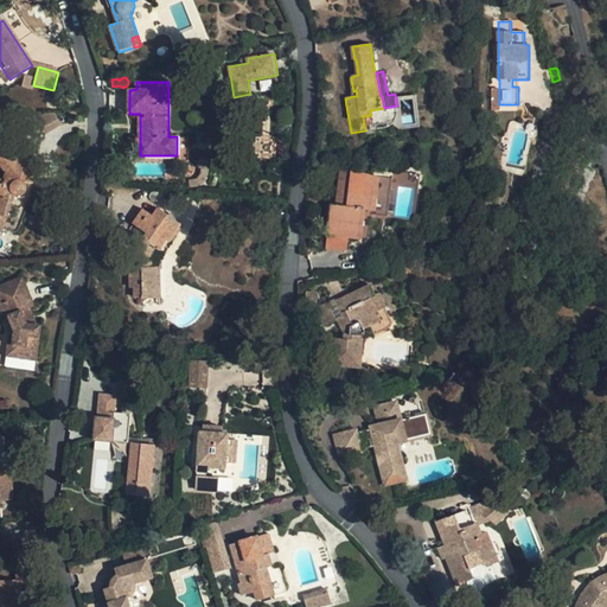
[(489,82),(489,103),(492,103),(493,93),(499,93),(499,82),(489,82)]
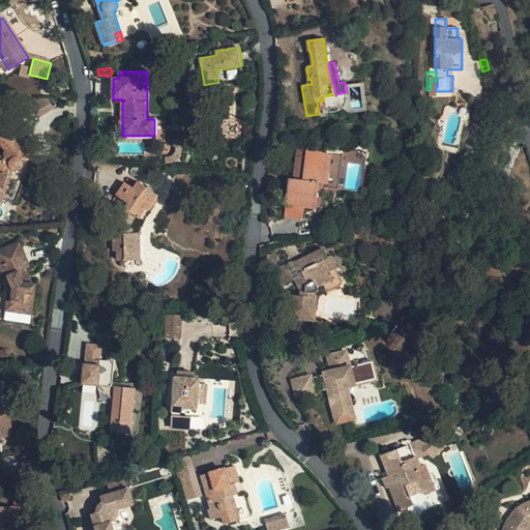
[(53,109),(47,96),(30,105),(37,117),(53,109)]
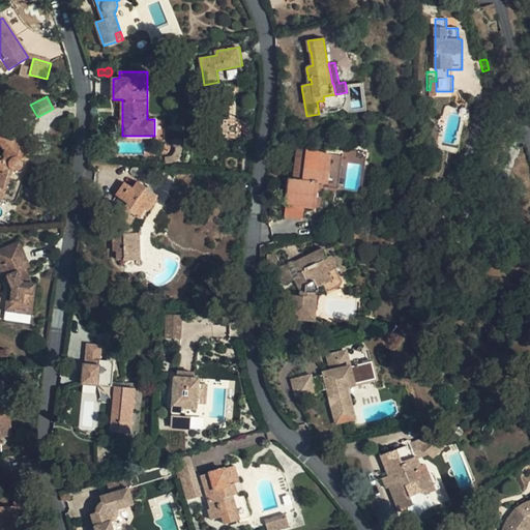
[(0,177),(0,193),(5,196),(13,171),(15,171),(17,172),(19,171),(22,170),(23,168),(24,166),(25,164),(37,152),(25,137),(26,135),(16,121),(5,129),(16,143),(6,150),(3,157),(1,157),(0,157),(0,173),(1,174),(0,177)]
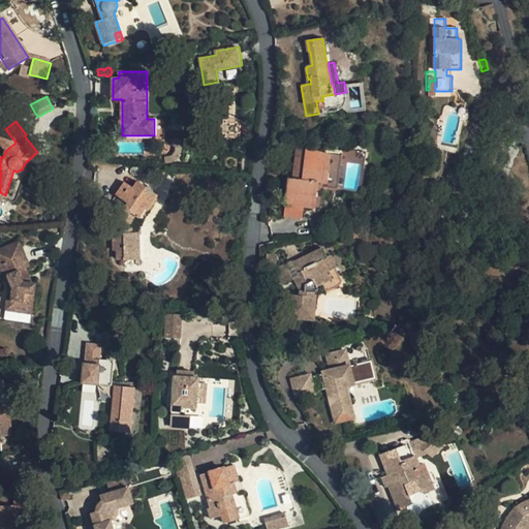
[(168,157),(167,157),(166,161),(169,161),(173,160),(176,159),(179,156),(180,155),(180,153),(181,151),(182,148),(181,143),(181,141),(180,139),(179,138),(177,137),(176,137),(174,138),(173,139),(172,141),(172,143),(172,145),(174,147),(176,147),(177,148),(177,150),(177,151),(175,154),(174,155),(172,156),(168,157)]
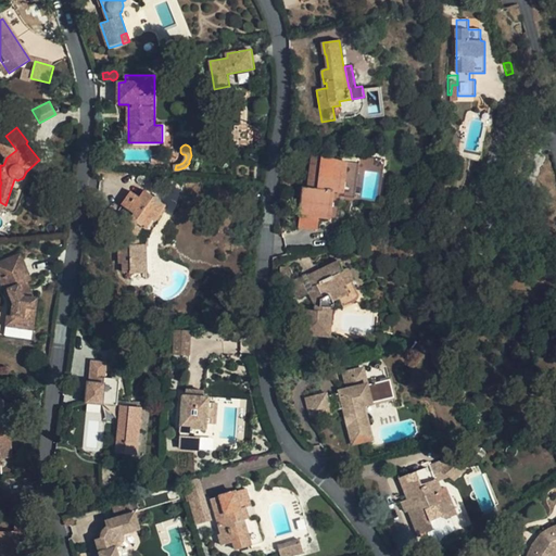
[(333,165),(321,163),(320,168),(312,167),(310,188),(304,187),(301,215),(330,218),(335,191),(342,192),(345,169),(333,168),(333,165)]
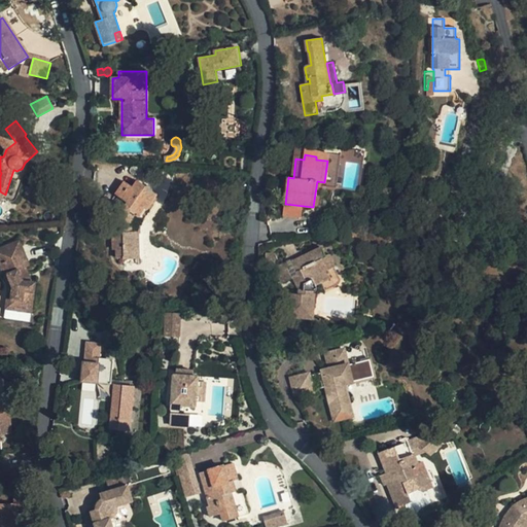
[(123,224),(116,222),(116,230),(112,230),(112,248),(116,249),(116,258),(124,258),(124,259),(139,258),(138,233),(132,232),(133,224),(135,218),(138,216),(143,219),(160,196),(139,180),(134,187),(126,181),(116,195),(129,204),(127,205),(123,206),(119,207),(117,210),(119,214),(119,215),(125,217),(123,224)]
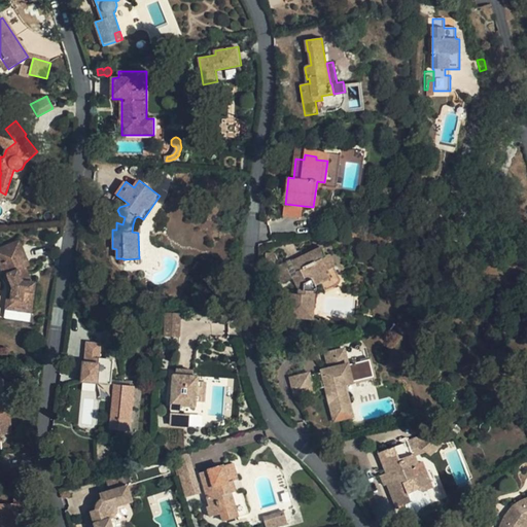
[(138,233),(139,233),(141,225),(144,219),(143,219),(138,216),(135,218),(133,224),(132,232),(138,233)]
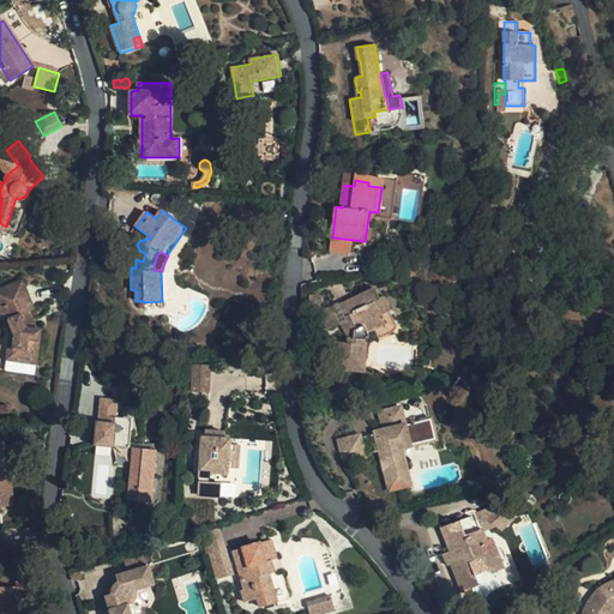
[(23,282),(0,290),(0,296),(4,306),(0,306),(11,336),(11,337),(16,338),(13,350),(25,353),(24,363),(37,365),(42,331),(31,329),(25,314),(35,311),(23,282)]
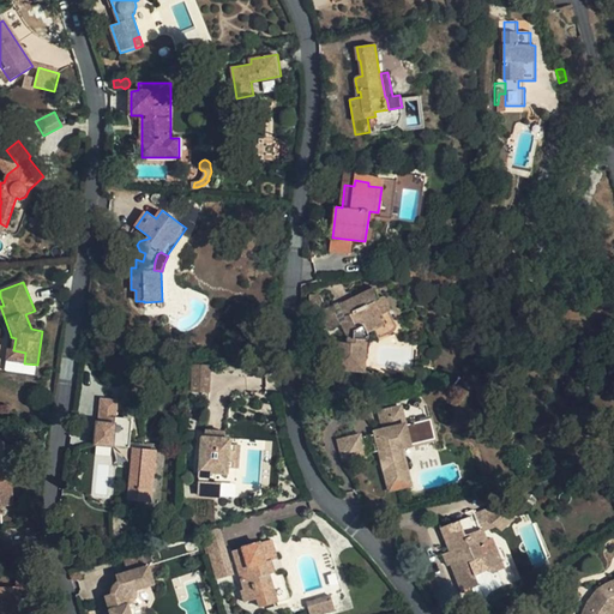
[(371,302),(377,300),(371,289),(336,308),(335,306),(317,315),(326,333),(338,327),(343,324),(348,333),(347,342),(347,345),(335,344),(332,372),(362,374),(366,339),(366,335),(372,331),(377,341),(395,331),(396,327),(386,311),(378,314),(371,302)]
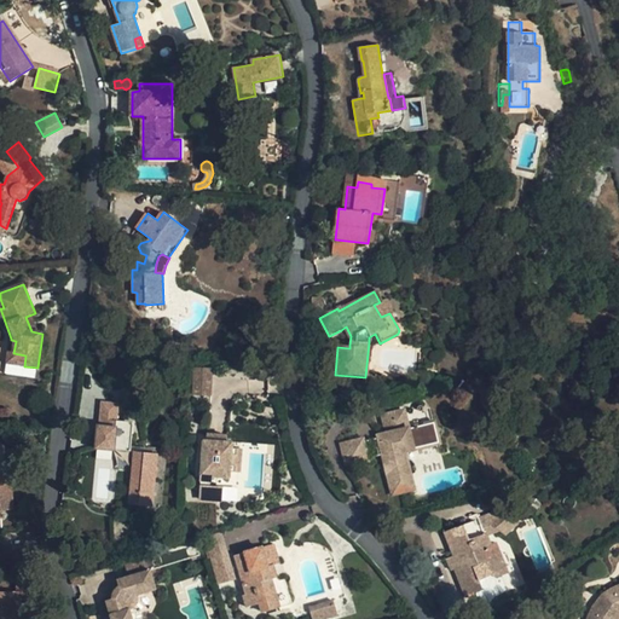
[(383,301),(380,302),(374,305),(381,317),(389,313),(383,301)]
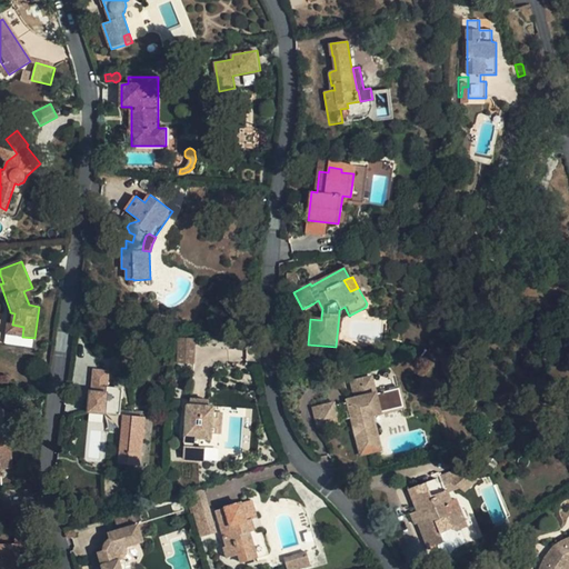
[(7,335),(22,337),(23,327),(12,325),(15,313),(10,312),(7,335)]
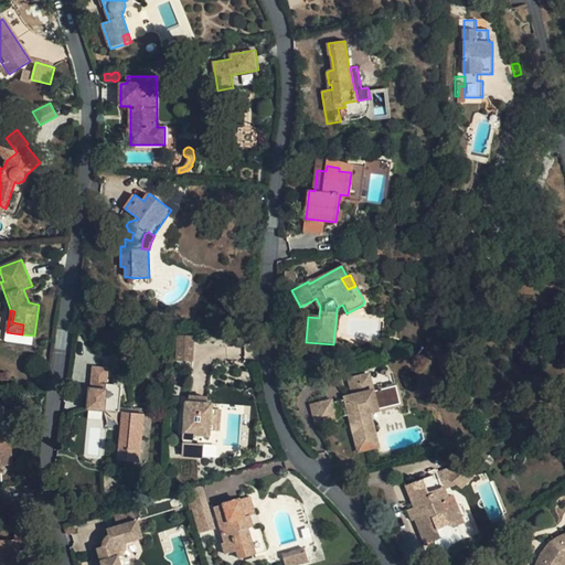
[(174,361),(192,362),(193,336),(176,334),(174,361)]
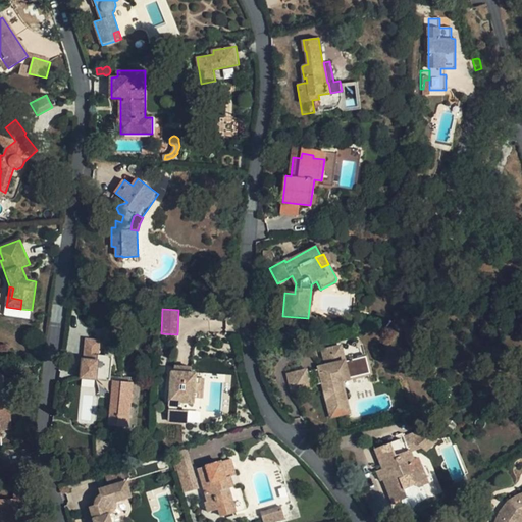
[(99,379),(99,338),(82,338),(82,379),(99,379)]
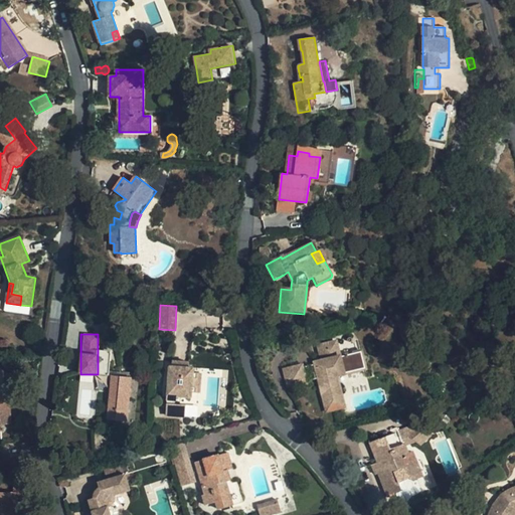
[(337,375),(358,370),(354,354),(340,357),(337,343),(321,347),(324,361),(317,363),(329,410),(344,406),(337,375)]
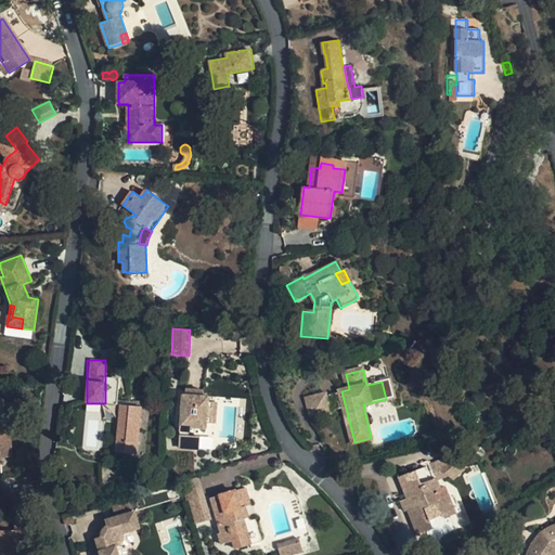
[(382,382),(386,399),(394,397),(390,379),(382,382)]
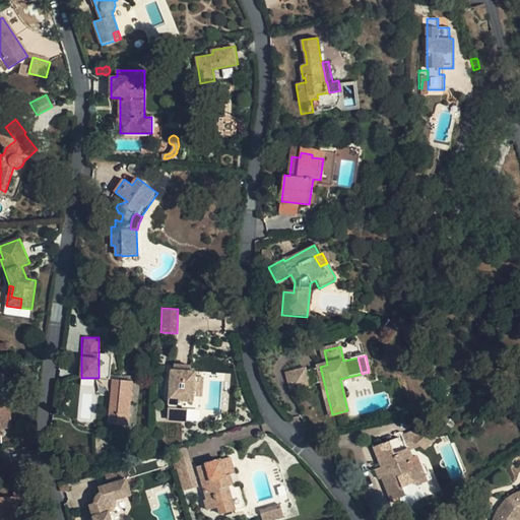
[(170,366),(168,419),(197,420),(198,409),(174,408),(175,403),(193,403),(195,367),(170,366)]
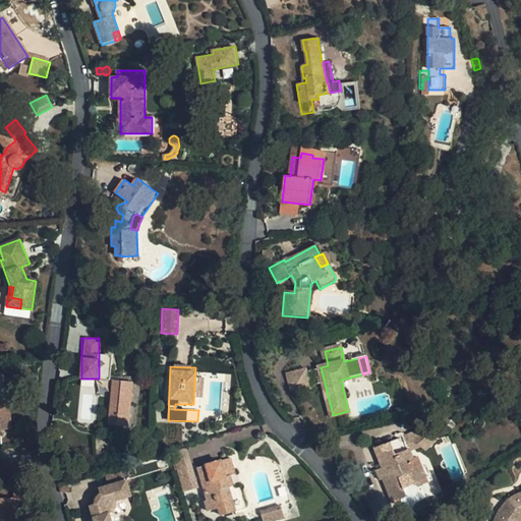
[(309,388),(305,371),(289,375),(293,392),(309,388)]
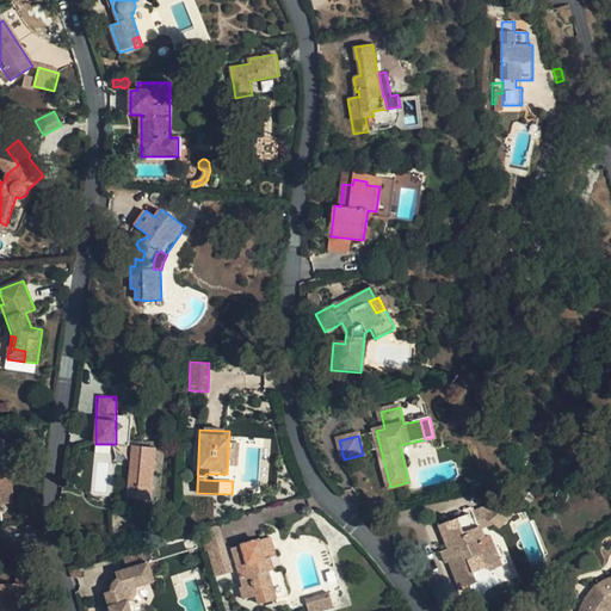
[(5,477),(2,438),(0,437),(0,504),(13,504),(12,477),(5,477)]
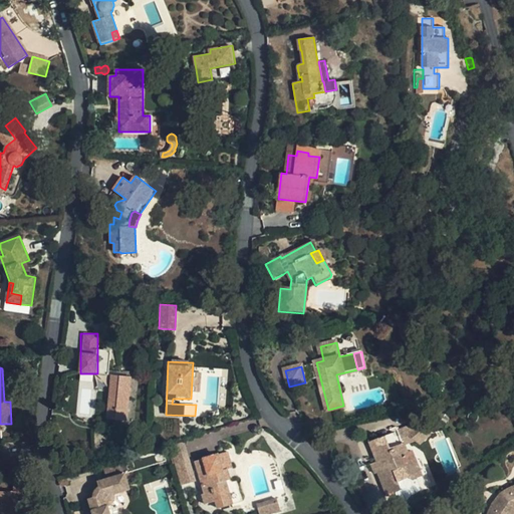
[(127,421),(132,376),(111,374),(107,419),(127,421)]
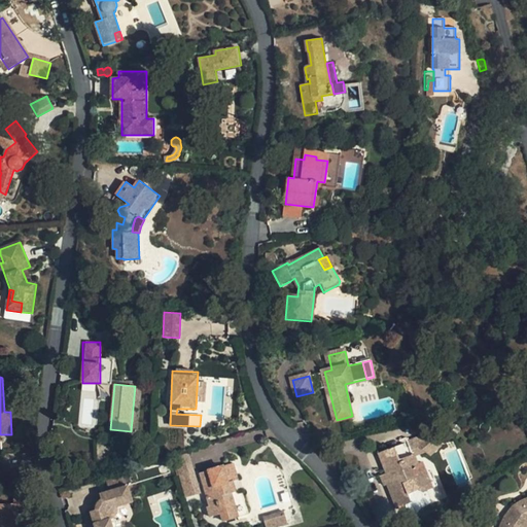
[(442,447),(428,435),(418,447),(412,441),(409,442),(411,448),(388,456),(386,451),(379,453),(386,475),(388,473),(391,483),(388,485),(396,510),(403,510),(401,505),(411,502),(405,485),(403,480),(409,478),(413,482),(418,488),(423,493),(425,498),(440,493),(433,475),(430,471),(424,465),(421,462),(419,463),(416,455),(424,453),(428,456),(430,455),(436,453),(442,447)]
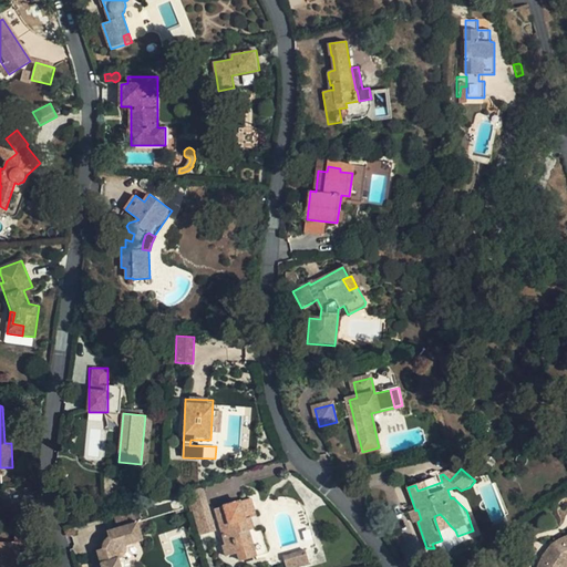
[(450,481),(461,468),(460,468),(443,474),(450,481)]
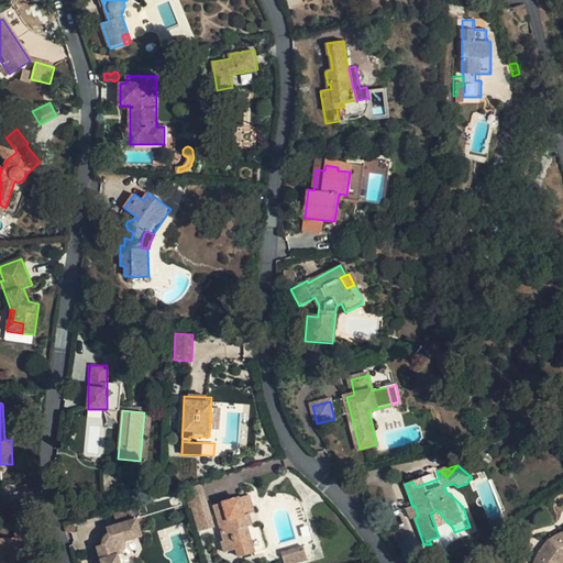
[(209,504),(202,484),(187,489),(192,509),(209,504)]
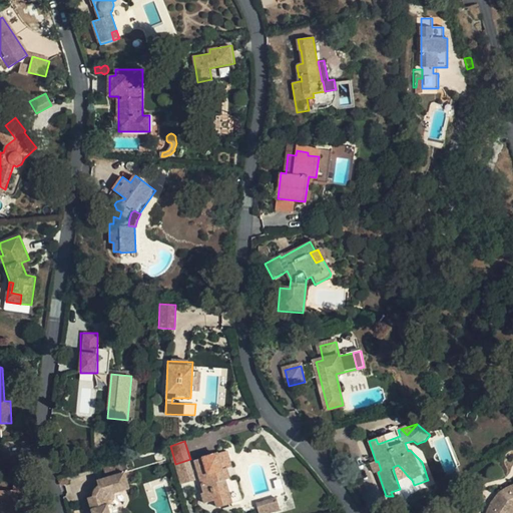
[(420,444),(413,453),(419,459),(426,449),(420,444)]
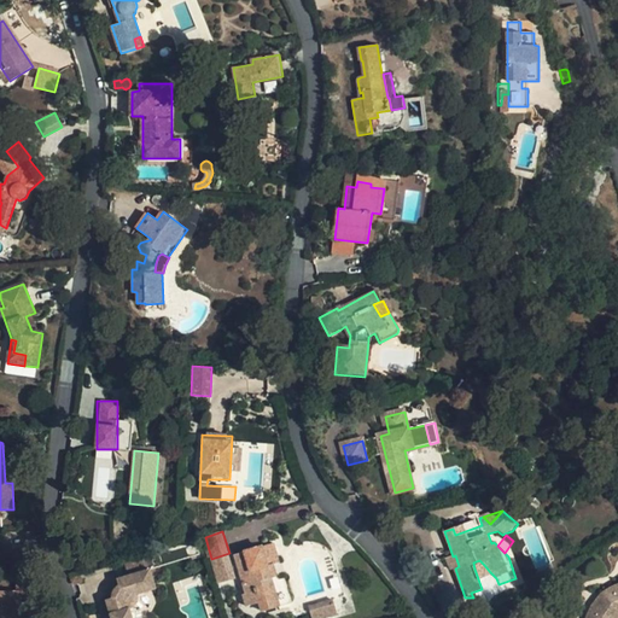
[(279,606),(270,577),(267,565),(273,564),(279,561),(273,542),(234,554),(245,593),(243,593),(246,606),(261,602),(263,611),(279,606)]
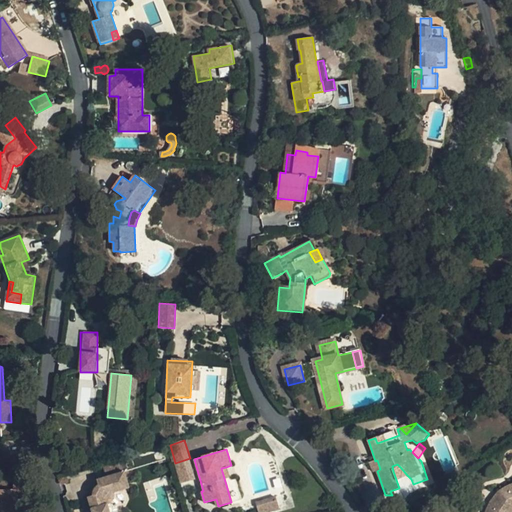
[(122,471),(118,459),(100,464),(104,477),(122,471)]
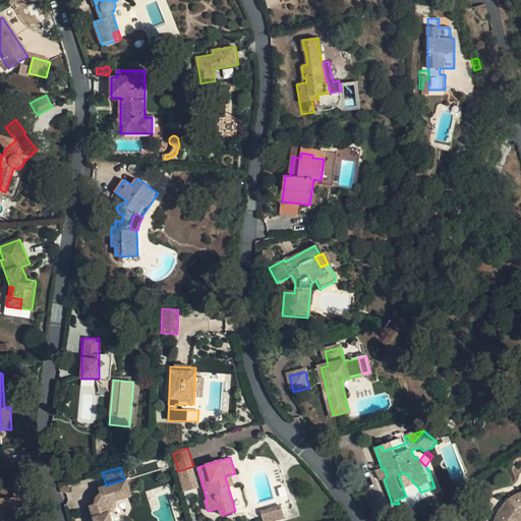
[(384,468),(382,469),(377,471),(380,480),(384,479),(387,477),(384,468)]
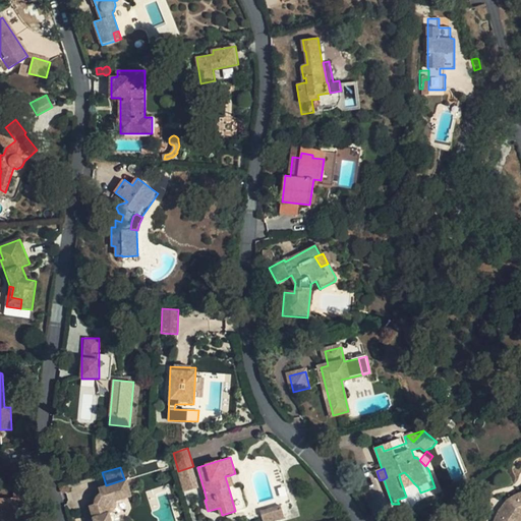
[(109,520),(107,513),(111,509),(112,506),(112,503),(112,499),(128,494),(124,479),(106,485),(96,487),(98,494),(98,496),(94,502),(93,503),(87,505),(91,520),(109,520)]
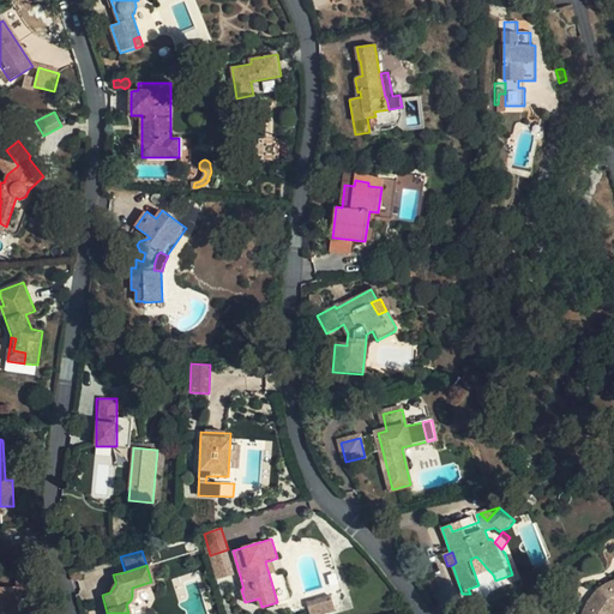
[(0,613),(12,613),(19,613),(20,589),(34,590),(30,572),(17,572),(16,588),(0,587),(0,613)]
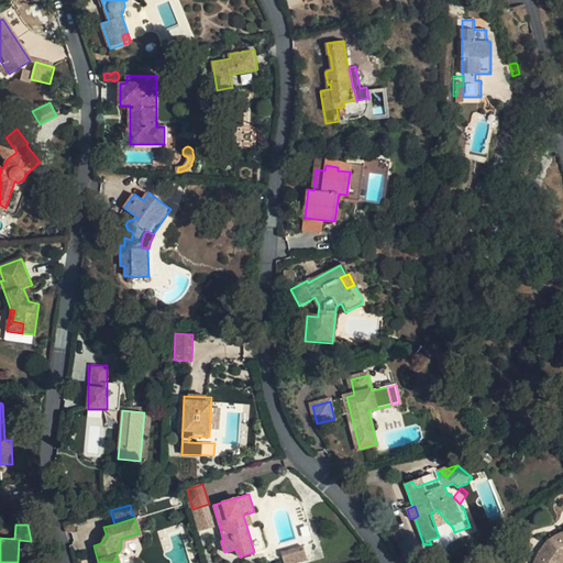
[(76,531),(74,525),(64,527),(65,532),(70,533),(76,531)]
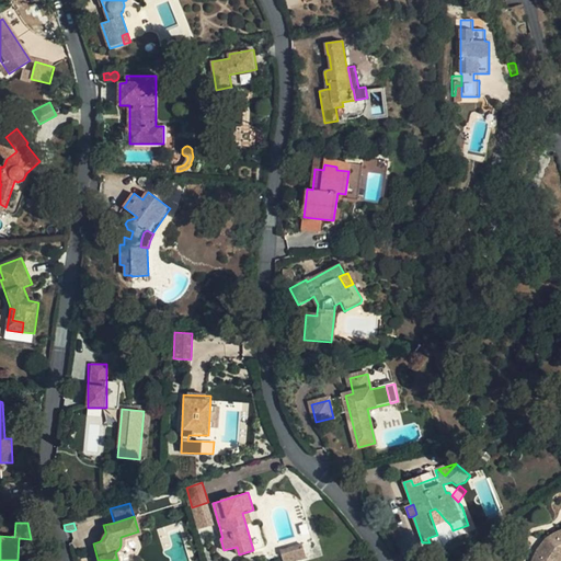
[(560,560),(560,530),(554,534),(546,540),(549,544),(544,551),(538,550),(536,560),(533,560),(560,560)]
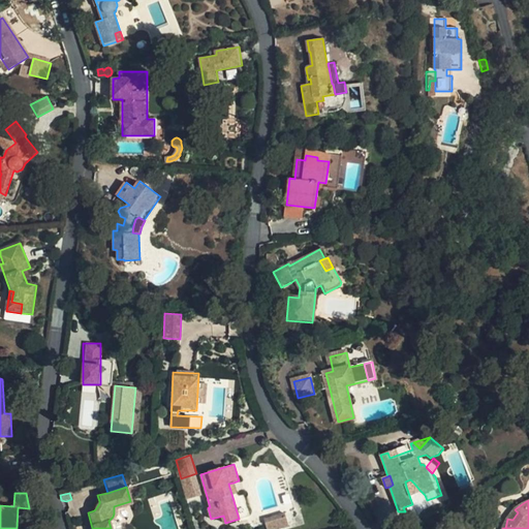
[(263,528),(273,528),(289,525),(286,512),(261,520),(263,528)]
